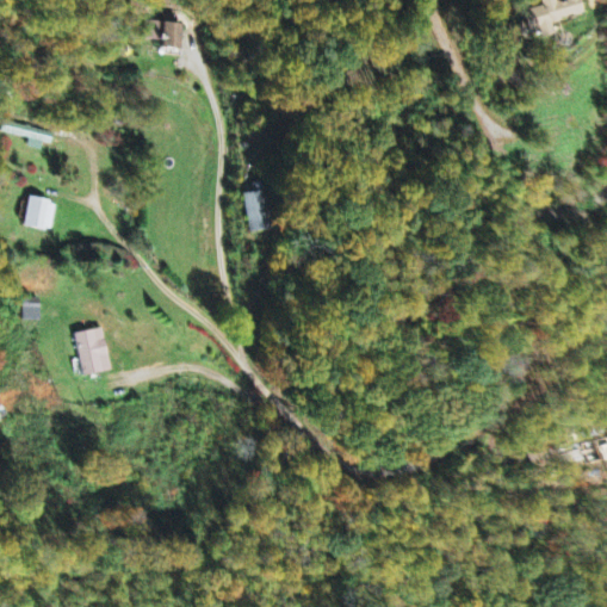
[(584,12),(581,0),(542,0),(543,5),(515,11),(521,37),(551,30),(550,20),(584,12)]
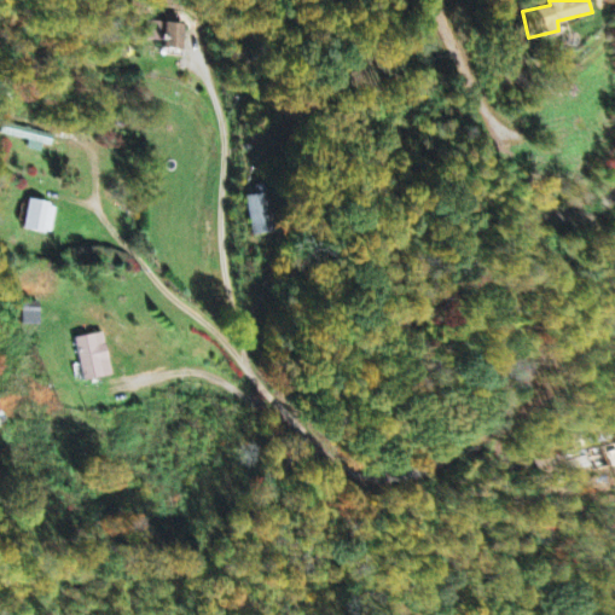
[(151,45),(186,50),(190,24),(155,19),(151,45)]
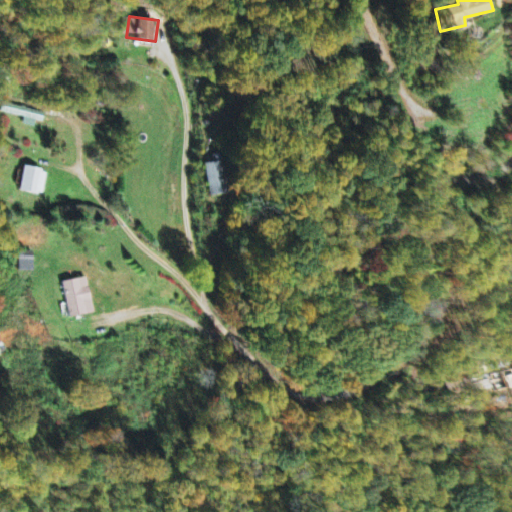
[(41,194),(48,170),(25,164),(19,188),(41,194)]
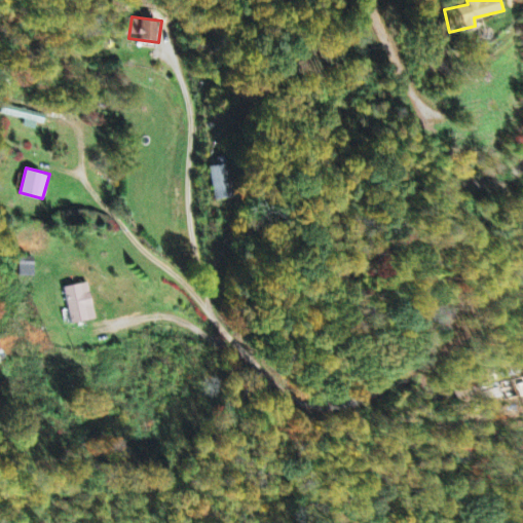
[(22,273),(36,274),(37,255),(22,255),(22,273)]
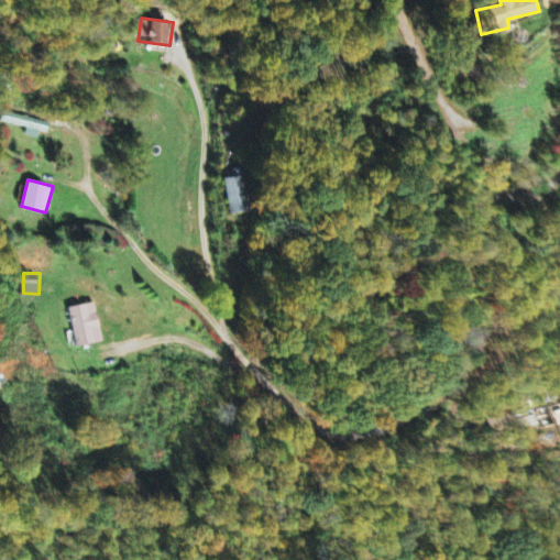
[(106,340),(97,300),(69,306),(77,346),(106,340)]
